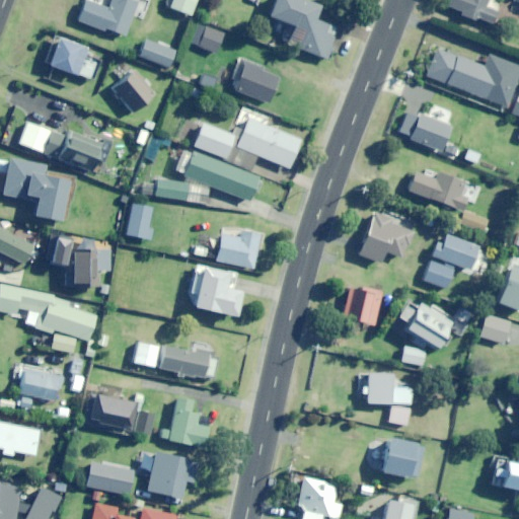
[(127,0),(85,0),(77,22),(103,32),(104,29),(124,36),(137,4),(127,0)]
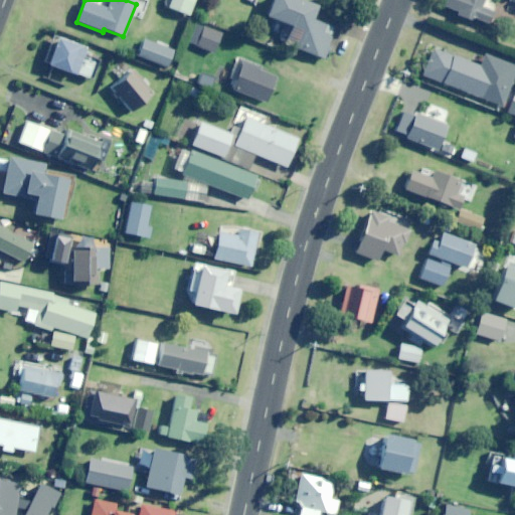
[(188,16),(193,0),(170,0),(168,8),(188,16)]
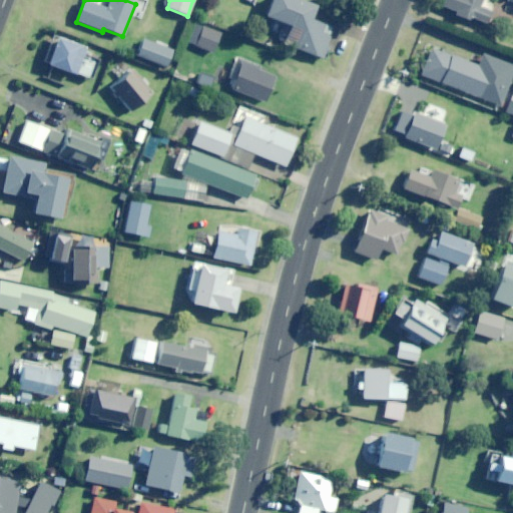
[(311,21),(316,7),(296,0),(271,0),(265,18),(289,27),(283,45),(320,59),(331,29),(311,21)]
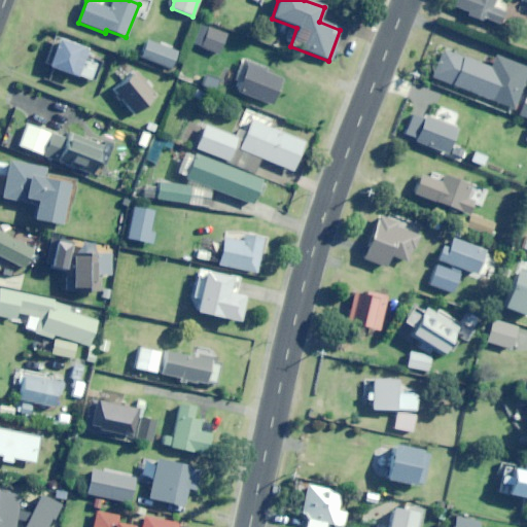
[(467,13),(466,15),(482,22),(483,19),(499,25),(504,13),(491,8),(494,0),(456,0),(453,7),(467,13)]
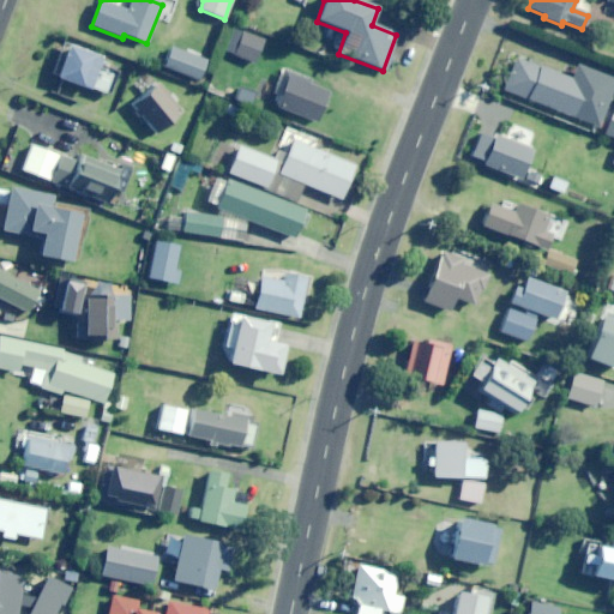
[(256,65),(265,42),(233,29),(223,52),(256,65)]
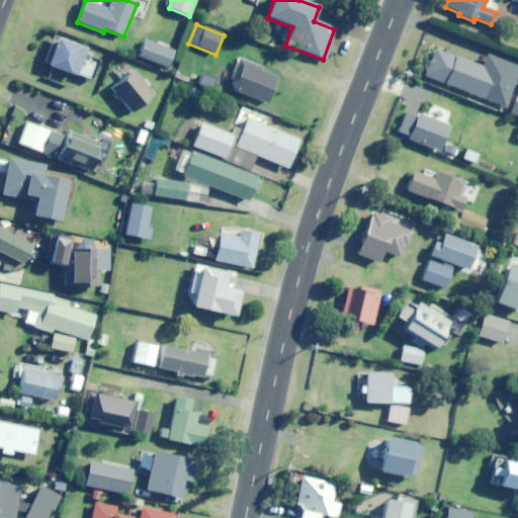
[(82,58),(85,50),(53,37),(42,64),(89,82),(96,64),(82,58)]
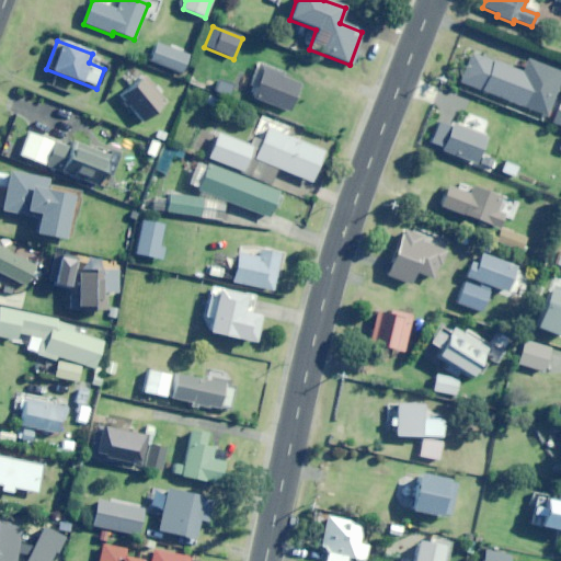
[(182,75),(189,57),(157,44),(149,61),(182,75)]
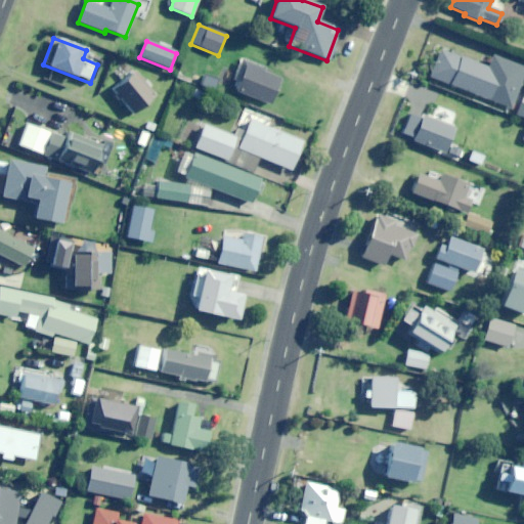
[(523,69),(492,56),(488,68),(440,50),(430,78),(511,108),(523,74),(523,69)]
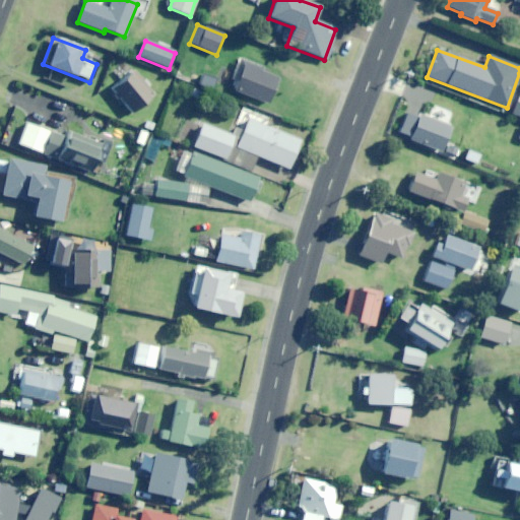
[(241,57),(232,82),(236,84),(233,91),(269,105),(278,78),(261,71),(263,66),(241,57)]
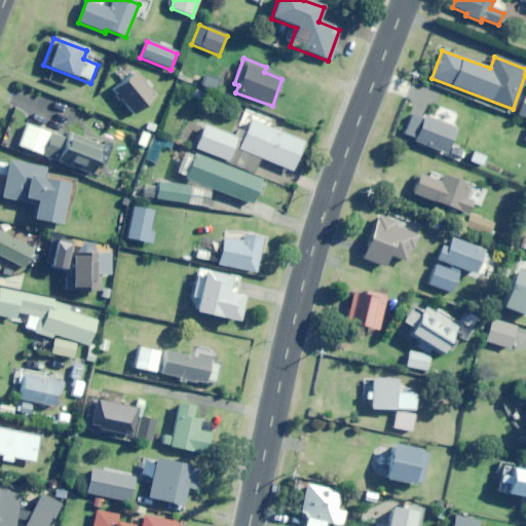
[(134,115),(157,94),(135,69),(127,75),(121,68),(113,75),(120,82),(111,90),(134,115)]
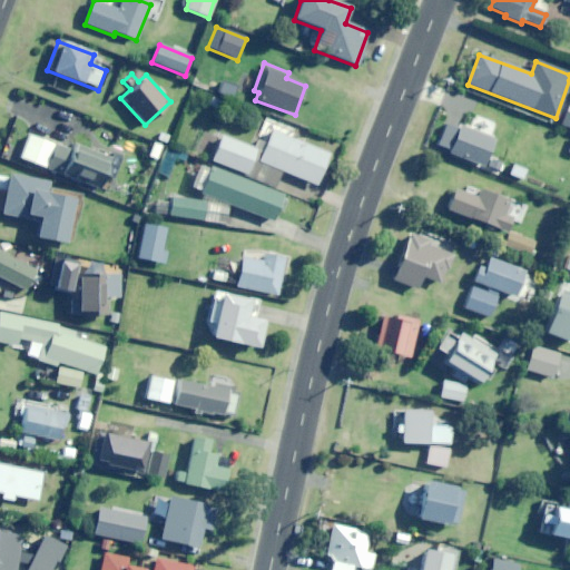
[(497,139),(448,120),(438,147),(449,150),(448,154),(484,168),(497,139)]
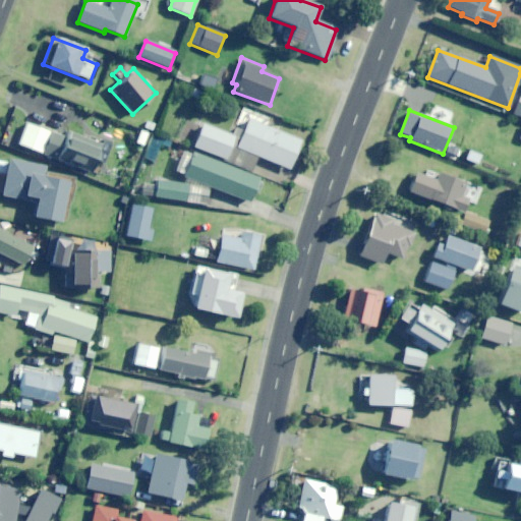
[(156,133),(160,124),(148,119),(145,128),(156,133)]
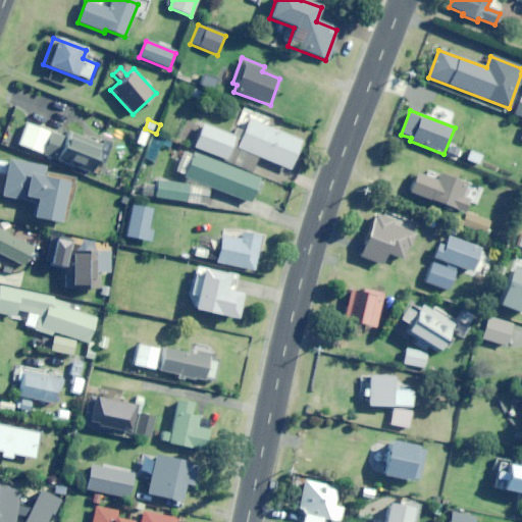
[(291,171),(302,142),(250,120),(242,140),(205,124),(195,149),(253,172),(259,158),(291,171)]
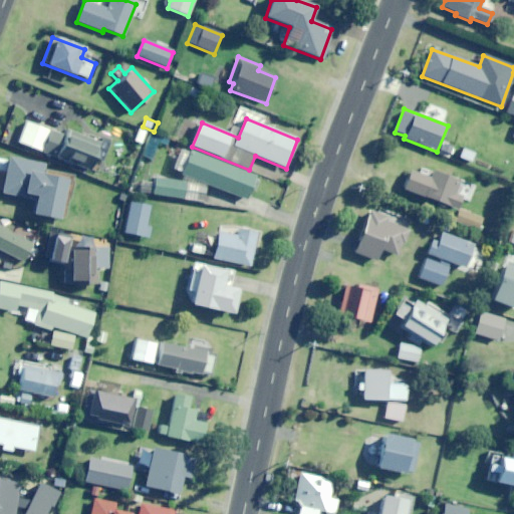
[(67,130),(64,137),(26,121),(17,144),(89,172),(94,159),(102,163),(111,141),(90,133),(88,138),(67,130)]
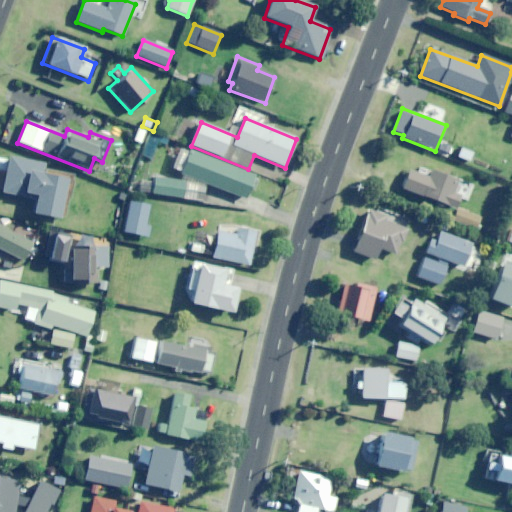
[(153,160),(160,138),(150,135),(144,157),(153,160)]
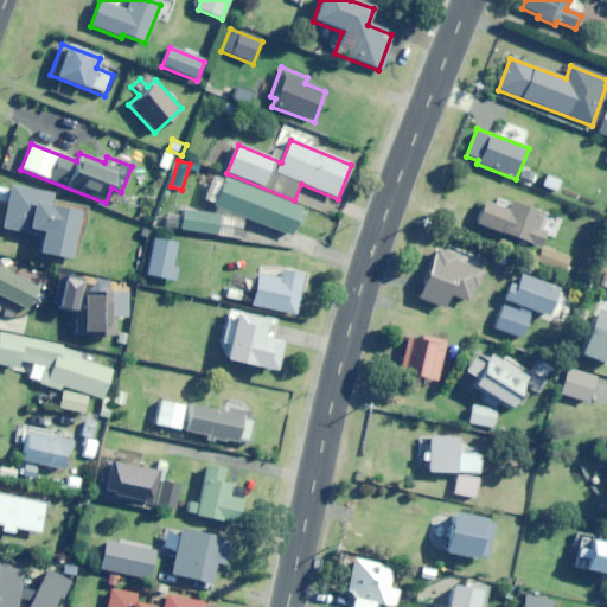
[(184,210),(181,231),(229,237),(230,225),(241,229),(244,219),(291,237),(301,209),(225,179),(222,189),(210,184),(202,203),(216,209),(213,213),(184,210)]
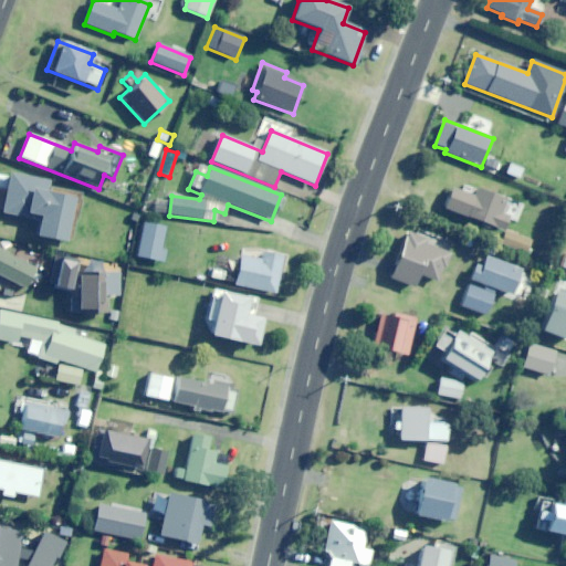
[(48,194),(50,182),(10,175),(1,213),(20,218),(20,213),(39,217),(34,237),(65,243),(74,199),(48,194)]
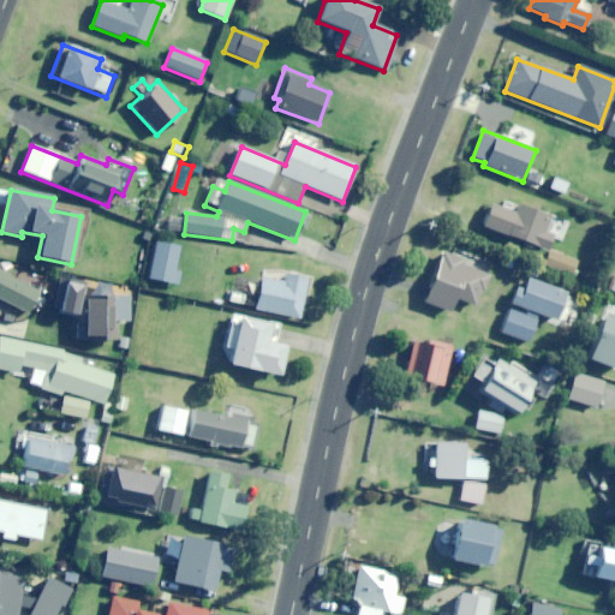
[(545,234),(551,219),(519,207),(515,215),(490,206),(482,228),(549,252),(555,238),(545,234)]
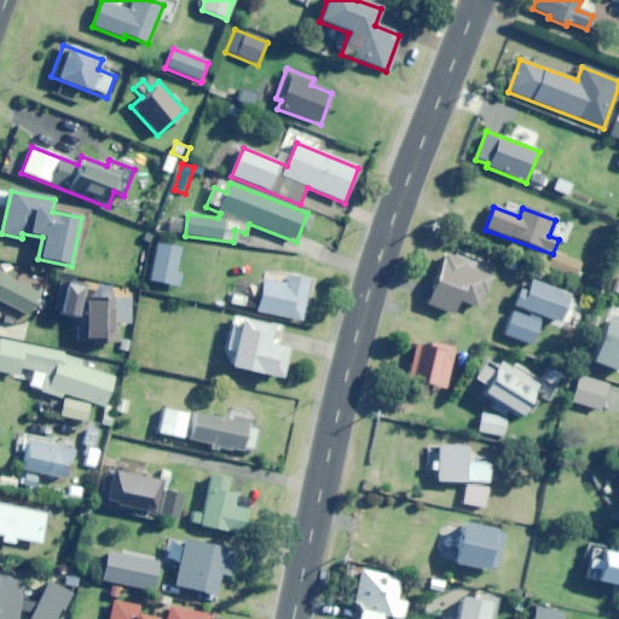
[(177,287),(183,248),(157,243),(151,282),(177,287)]
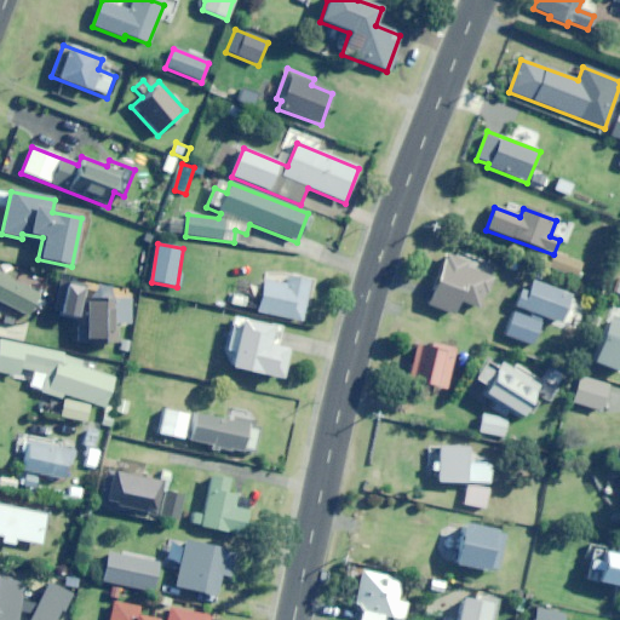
[(464,268),(466,263),(447,256),(426,305),(454,316),(459,302),(478,309),(491,279),(464,268)]
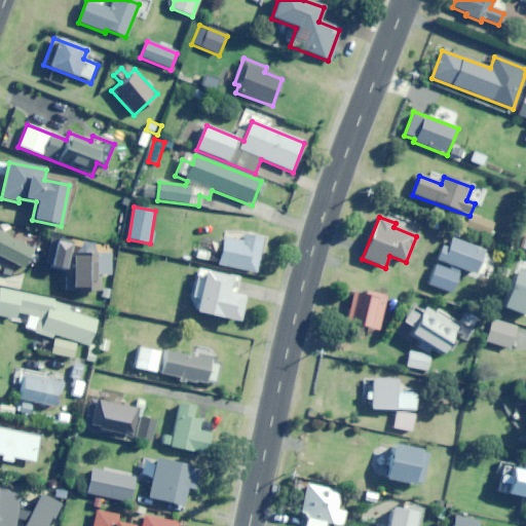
[(0,257),(24,269),(34,250),(0,233),(0,257)]
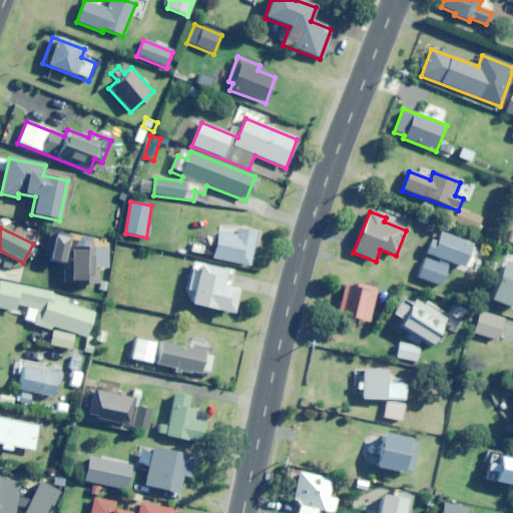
[(249,268),(258,232),(235,227),(233,235),(218,231),(212,259),(249,268)]
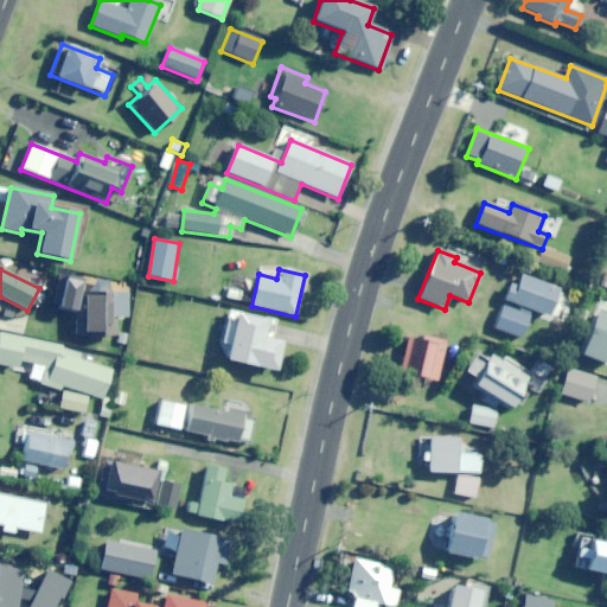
[(72,302),(77,279),(59,275),(55,300),(72,302)]
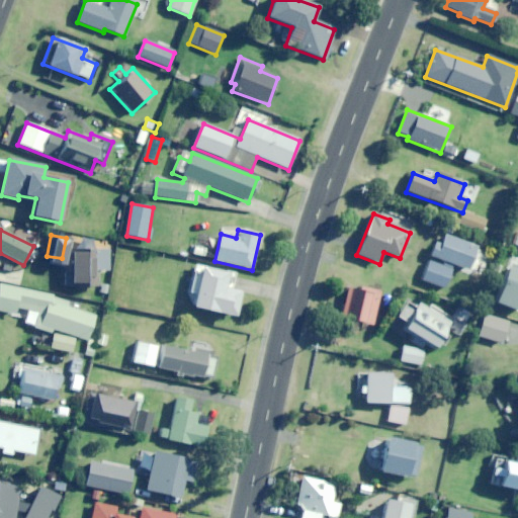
[(468,271),(478,247),(444,235),(441,246),(436,244),(422,280),(446,289),(454,266),(468,271)]
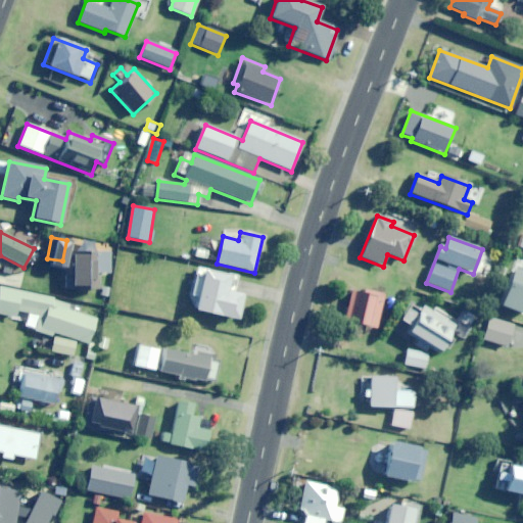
[(64,275),(63,287),(99,290),(100,275),(109,276),(112,246),(73,242),(70,276),(64,275)]
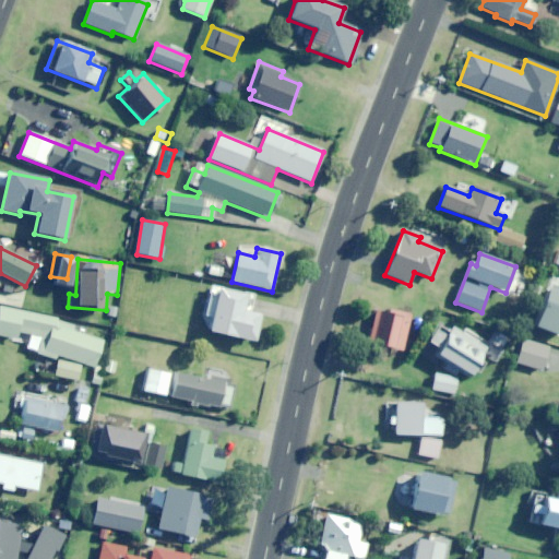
[(250,313),(253,298),(210,287),(203,317),(210,319),(206,332),(251,343),(258,316),(250,313)]
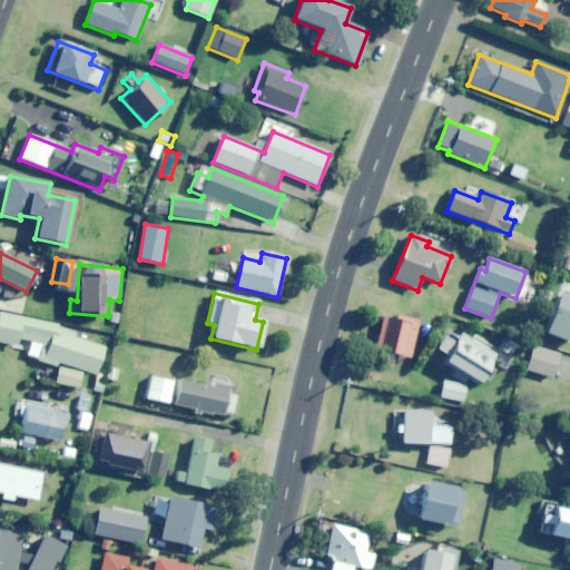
[(569,344),(569,343),(569,297),(560,294),(543,333),(569,344)]
